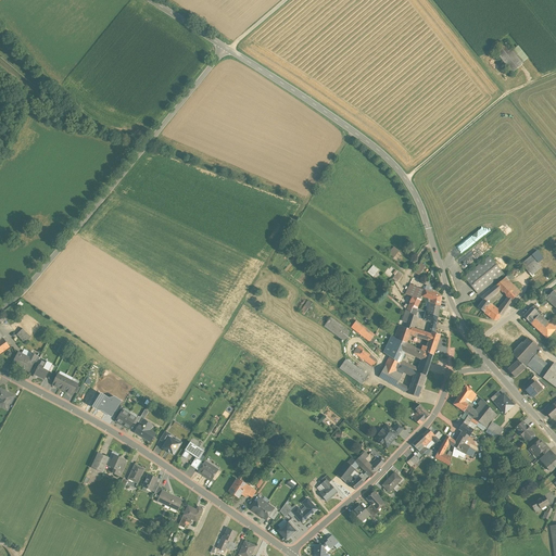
[(522,64),(505,43),(495,52),(512,73),(522,64)]
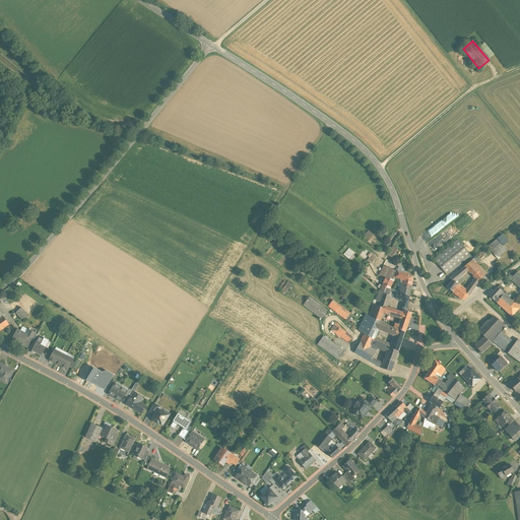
[(494,55),(484,43),(478,48),(488,59),(494,55)]
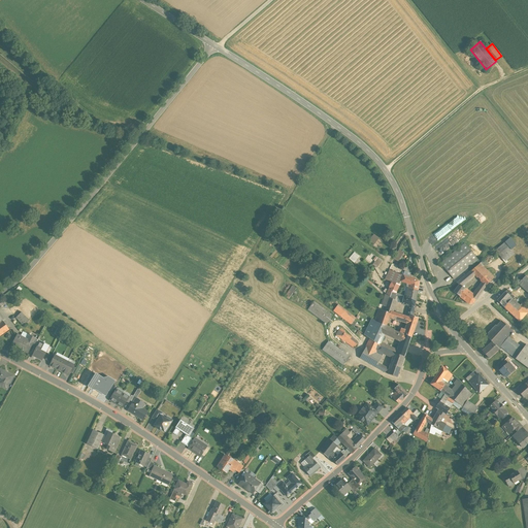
[(373,235),(369,241),(372,244),(377,237),(373,235)]
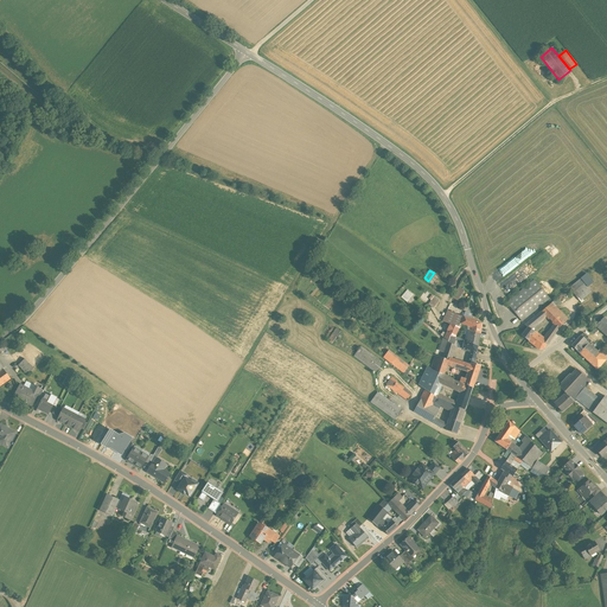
[(581,279),(569,288),(580,301),(582,300),(592,293),(581,279)]
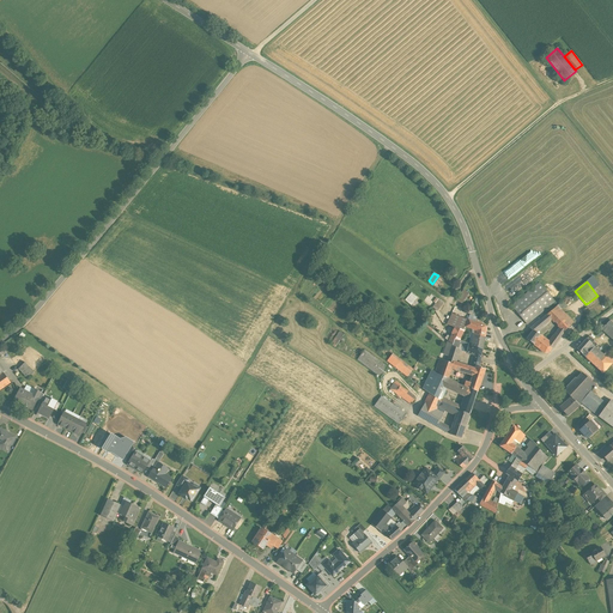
[(540,283),(511,307),(527,325),(554,301),(540,283)]
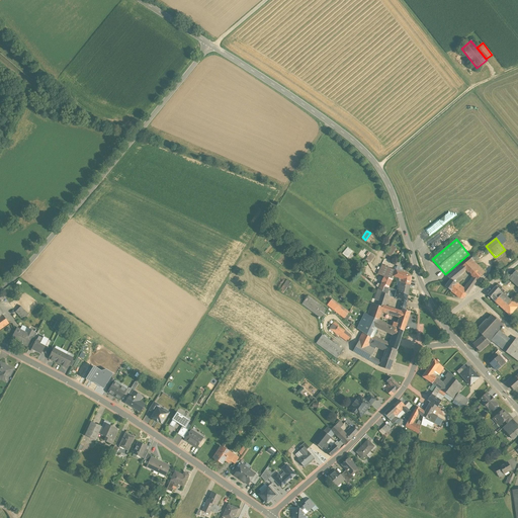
[(385,254),(389,255),(395,247),(392,245),(385,254)]
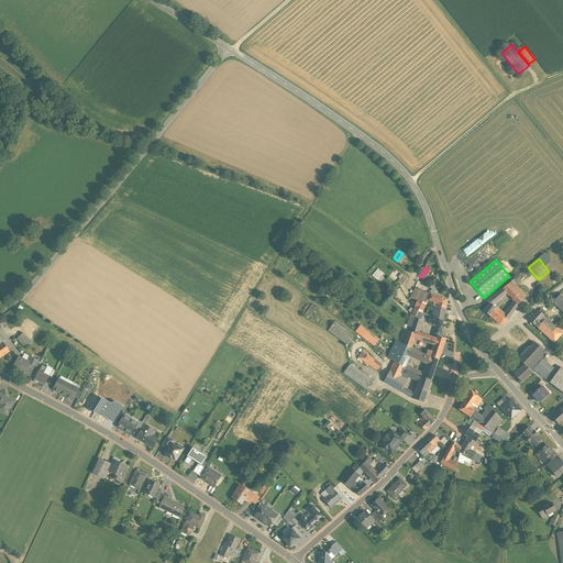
[(383,273),(378,269),(373,276),(377,280),(383,273)]
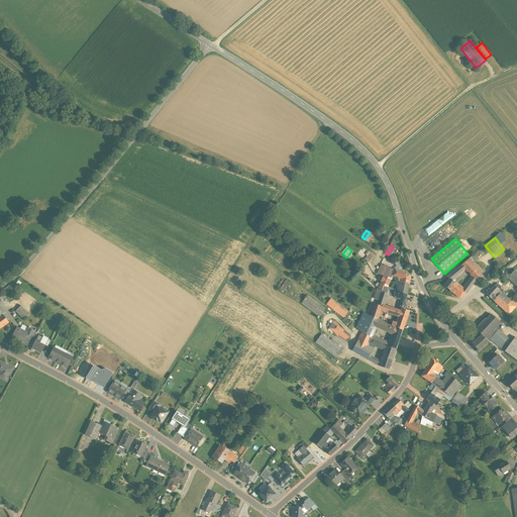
[(374,255),(370,252),(366,260),(369,262),(374,255)]
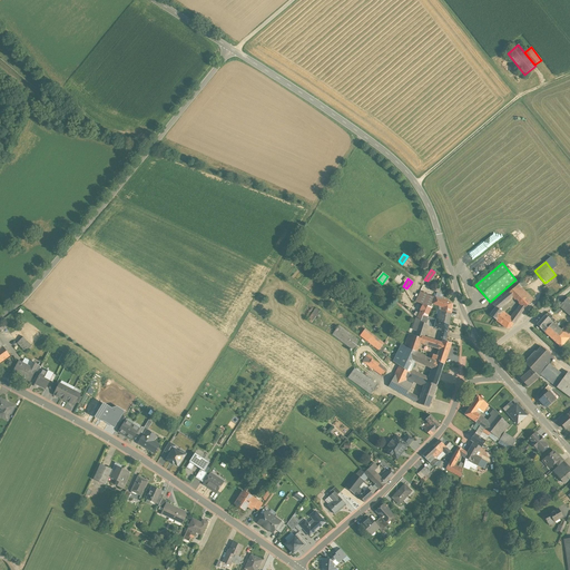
[(522,288),(518,285),(509,292),(509,293),(513,296),(520,304),(521,304),(524,308),(533,300),(522,288)]
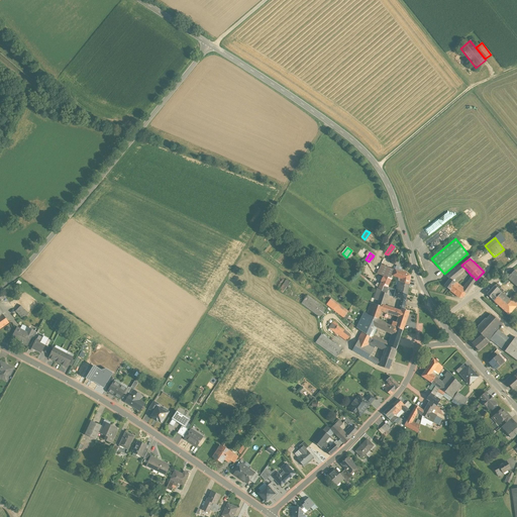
[(401,273),(385,266),(380,275),(385,277),(391,279),(393,276),(402,279),(402,282),(409,285),(411,276),(408,275),(401,273)]
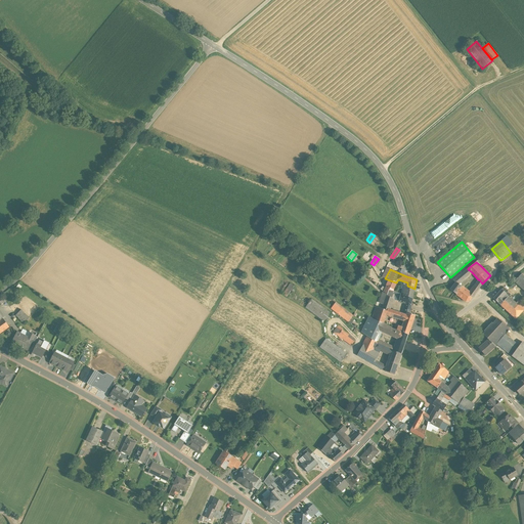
[(468,269),(453,281),(455,282),(459,284),(472,272),(468,269)]
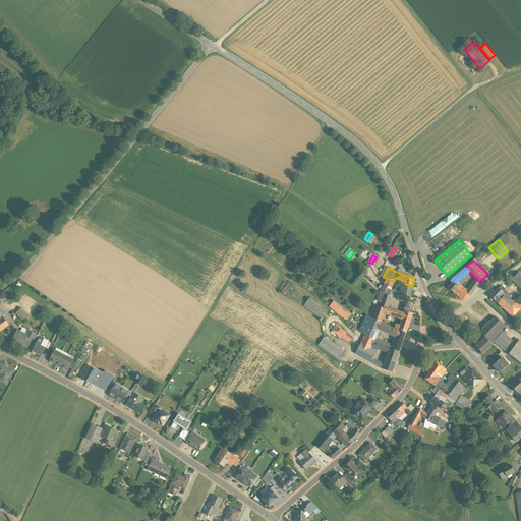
[(520,275),(519,273),(512,280),(520,288),(520,275)]
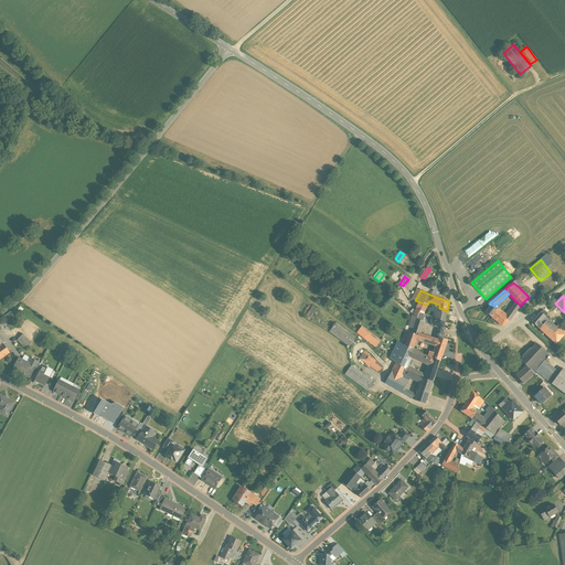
[(420,302),(418,308),(416,311),(419,312),(423,313),(427,305),(420,302)]
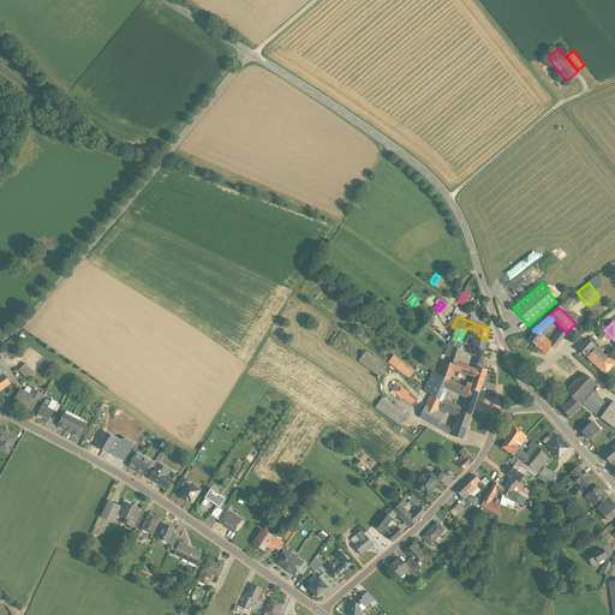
[(547,340),(538,333),(535,332),(529,340),(541,350),(547,340)]
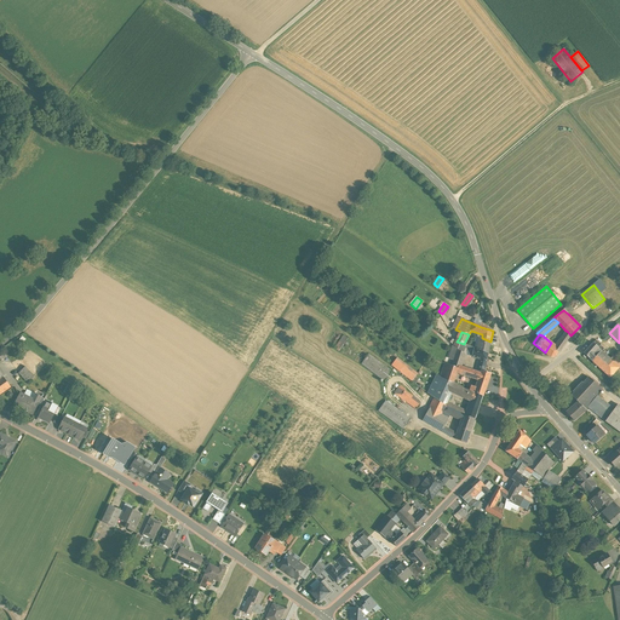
[(348,339),(343,336),(334,348),(339,351),(348,339)]
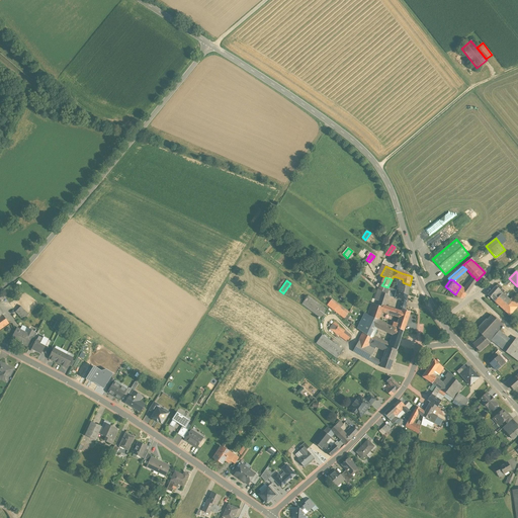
[(464,289),(460,286),(455,294),(460,298),(464,297),(475,283),(470,280),(464,289)]
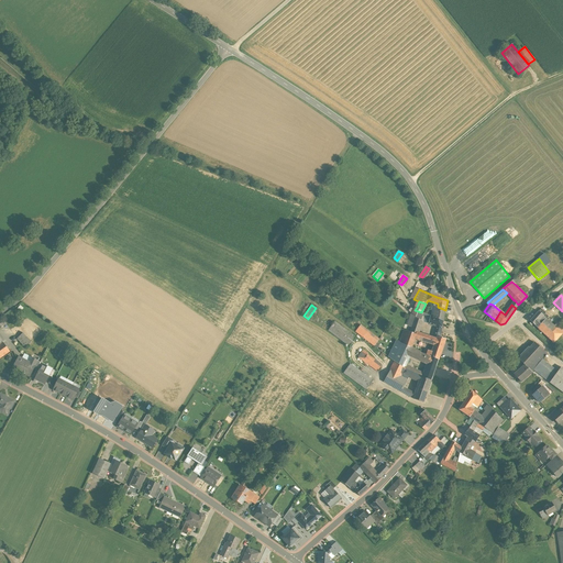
[(438,307),(437,307),(433,318),(443,321),(445,310),(438,307)]
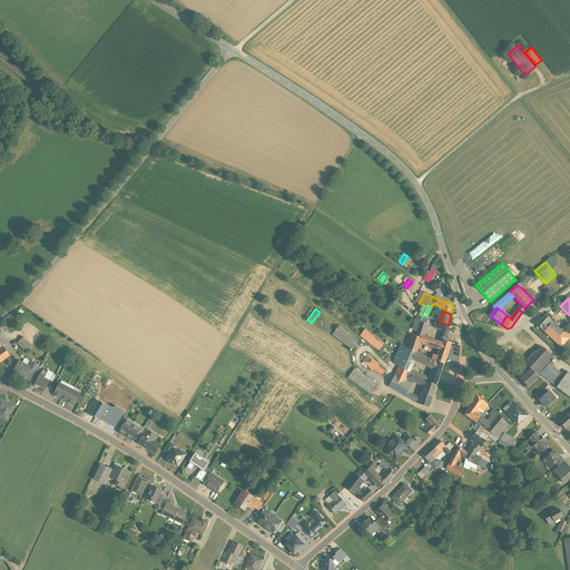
[(547,314),(542,318),(547,323),(550,320),(551,317),(547,314)]
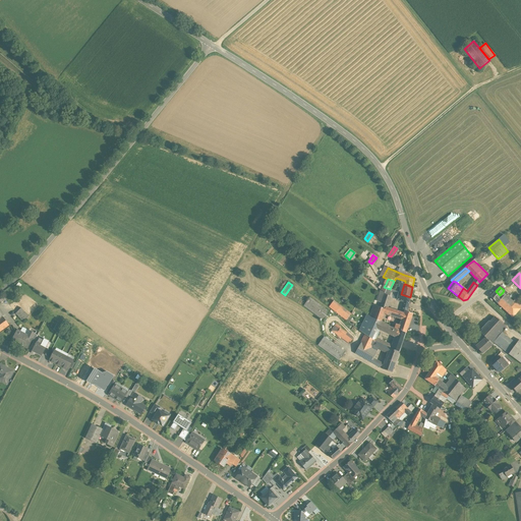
[(500,295),(496,291),(490,297),(498,303),(502,298),(500,296),(500,295)]
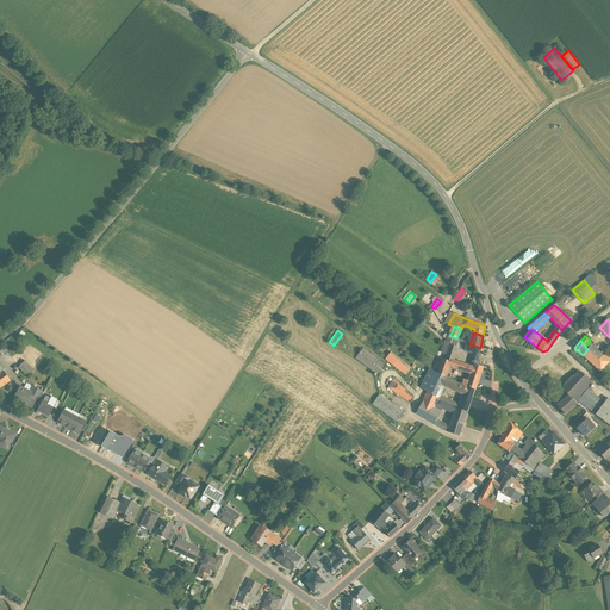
[(480,348),(470,344),(466,342),(465,350),(473,354),(478,355),(480,348)]
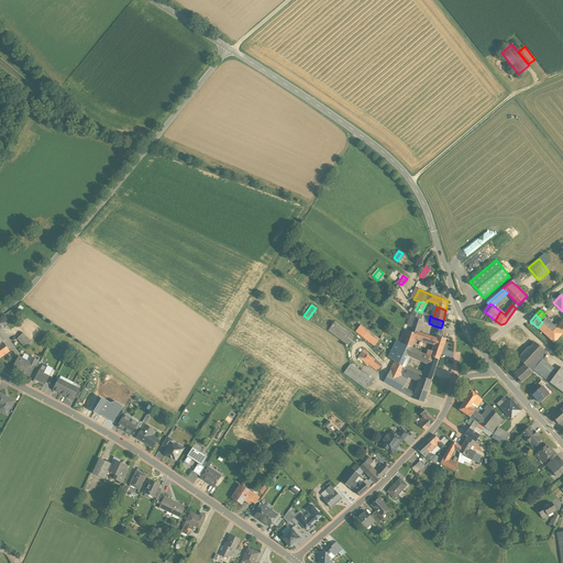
[(540,320),(542,322),(538,328),(548,337),(556,328),(554,326),(543,316),(540,319),(540,320)]
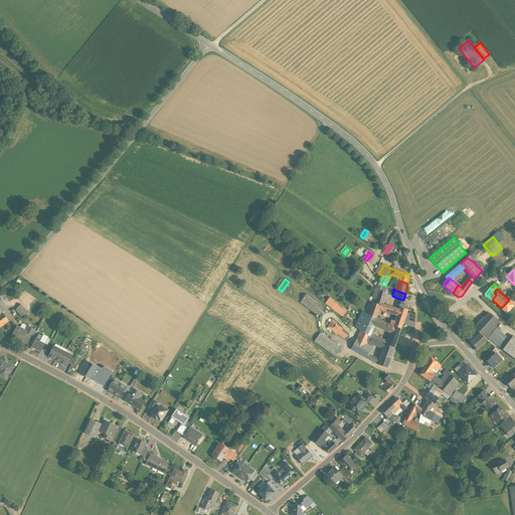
[(379,292),(375,304),(380,306),(380,304),(382,305),(385,294),(379,292)]
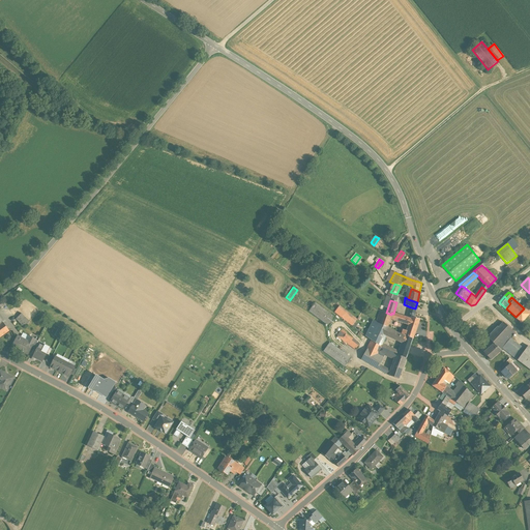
[(335,318),(315,302),(308,311),(329,326),(335,318)]
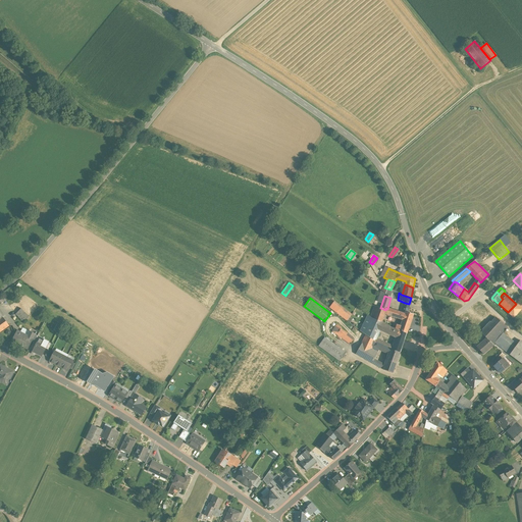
[(514,318),(521,309),(521,306),(516,300),(514,302),(516,304),(508,312),(514,318)]
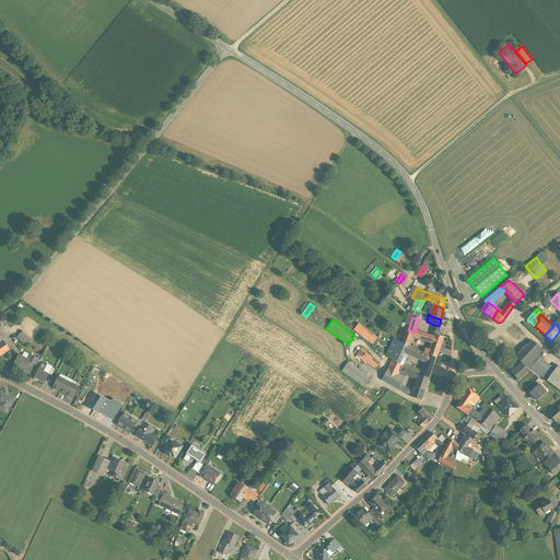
[(376,338),(359,324),(358,325),(369,334),(365,339),(372,345),(376,338)]
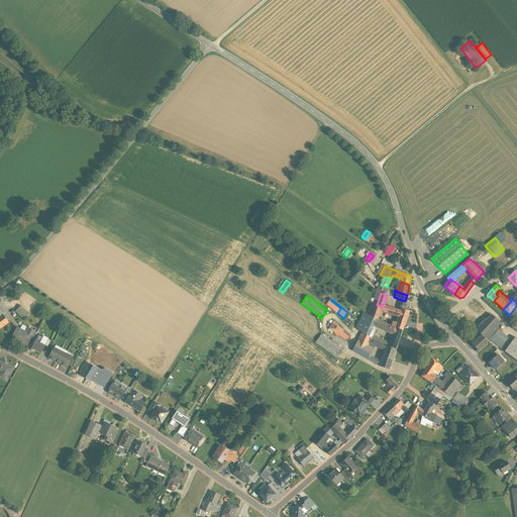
[(340,308),(330,300),(326,305),(337,313),(340,308)]
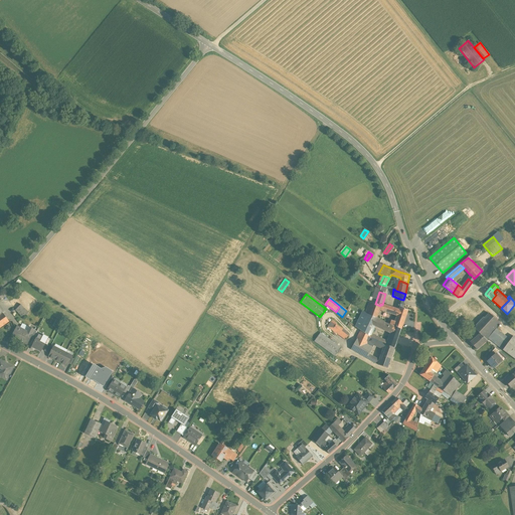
[(403,300),(399,299),(397,307),(388,305),(388,306),(391,308),(397,309),(398,308),(402,309),(403,300)]
